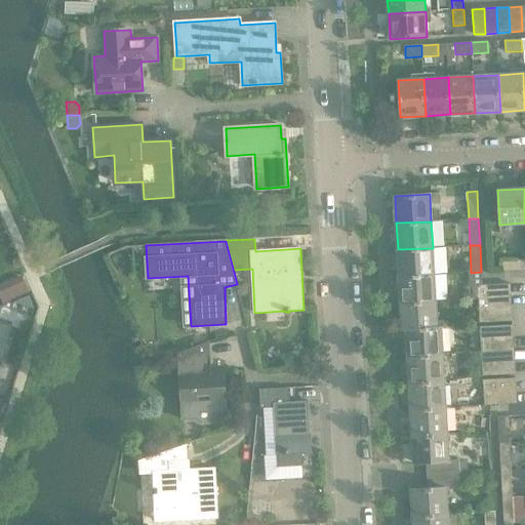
[(433,248),(398,249),(399,276),(434,275),(433,248)]
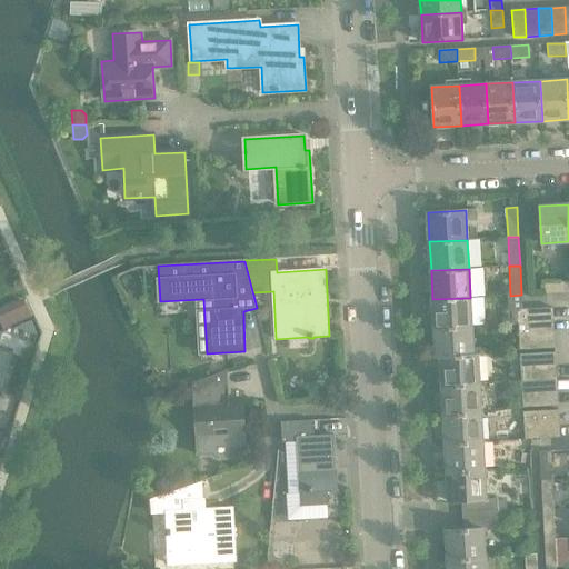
[(568,292),(568,281),(543,283),(545,295),(568,292)]
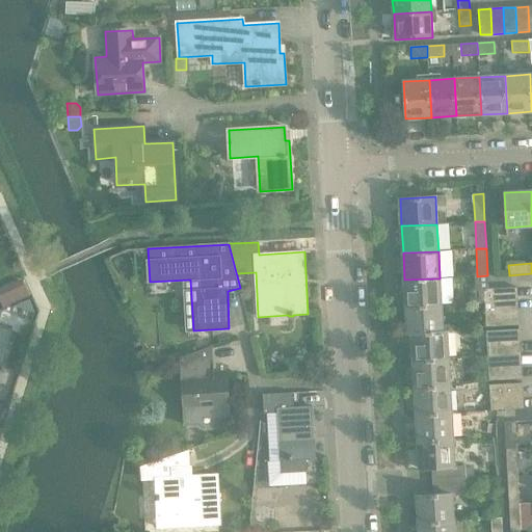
[(440,278),(404,280),(406,307),(441,306),(440,278)]
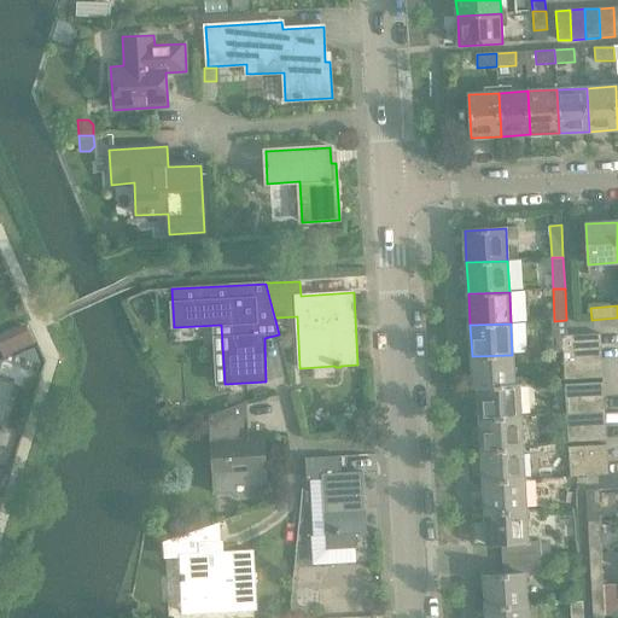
[(561,337),(563,351),(601,349),(600,334),(561,337)]
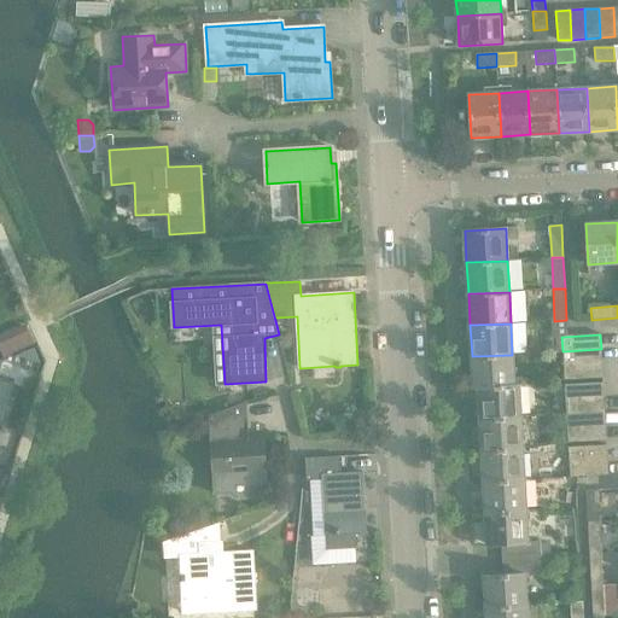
[(601,349),(563,351),(564,366),(601,363),(601,349)]
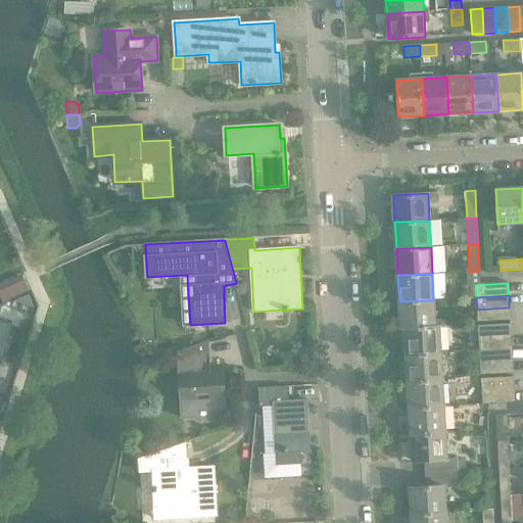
[(433,300),(399,301),(400,328),(439,326),(439,325),(435,325),(433,300)]
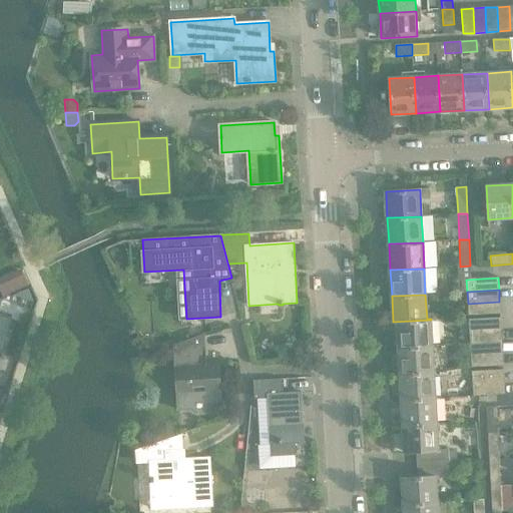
[(499,302),(468,304),(468,316),(500,314),(499,302)]
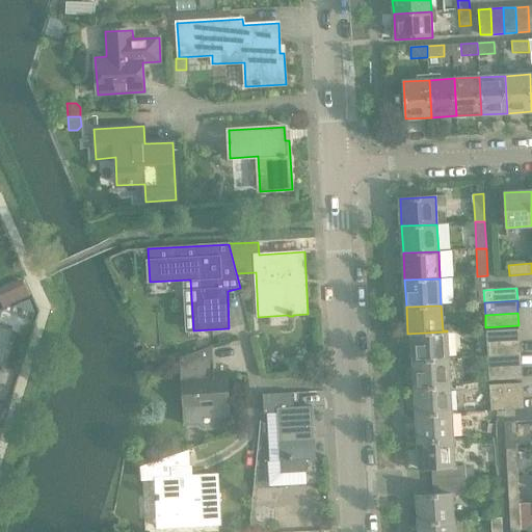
[(0,365),(10,331),(0,327),(0,365)]
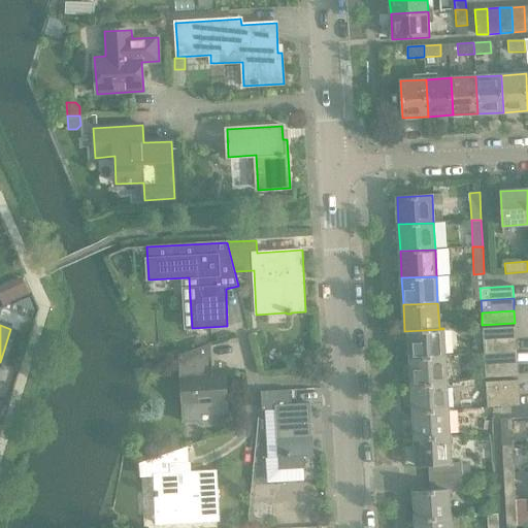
[(482,329),(483,341),(516,339),(515,327),(482,329)]
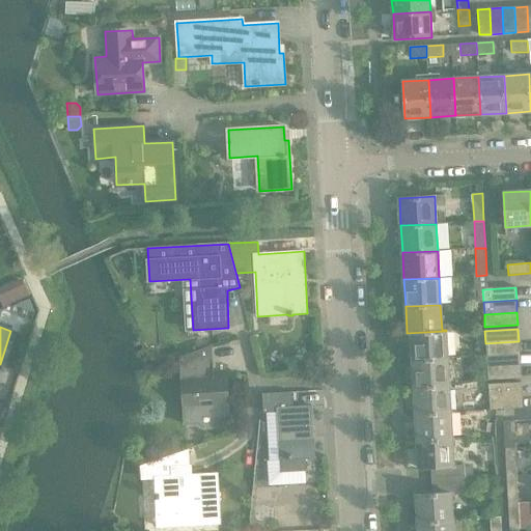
[(446,331),(407,333),(407,334),(411,334),(413,360),(447,358),(446,331)]
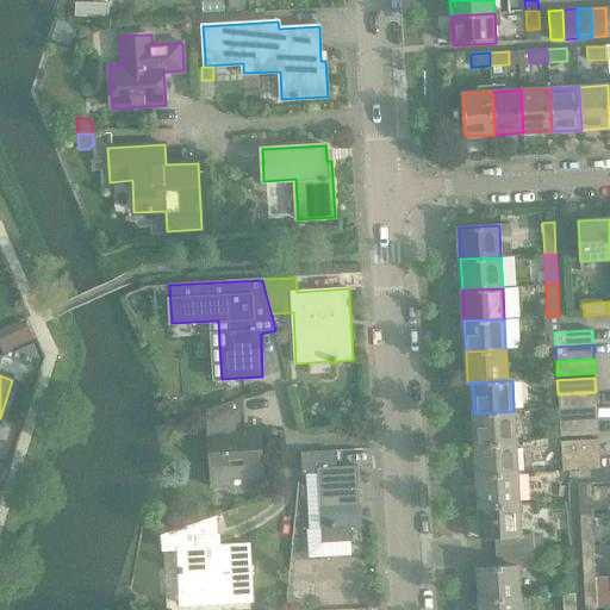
[(596,392),(558,394),(559,408),(597,406),(596,392)]
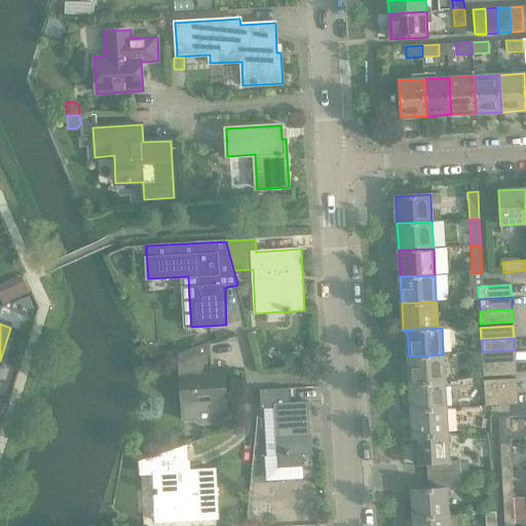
[(209,343),(178,354),(179,361),(181,361),(184,421),(199,420),(199,414),(226,413),(223,369),(210,369),(209,343)]
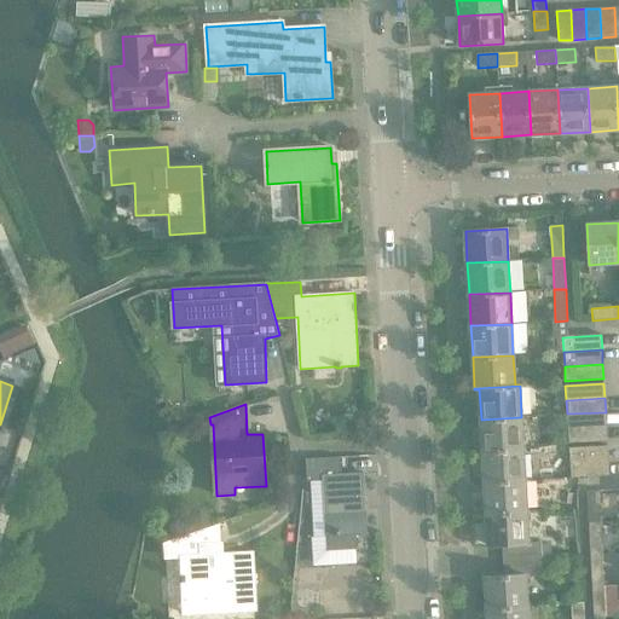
[(606,412),(567,414),(568,428),(607,427),(606,412)]
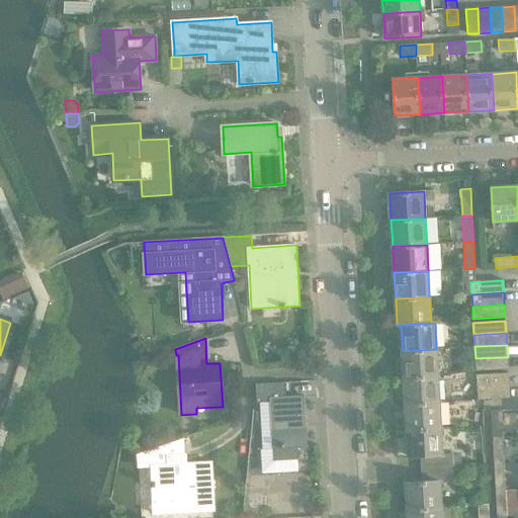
[(436,349),(403,351),(404,377),(438,375),(436,349)]
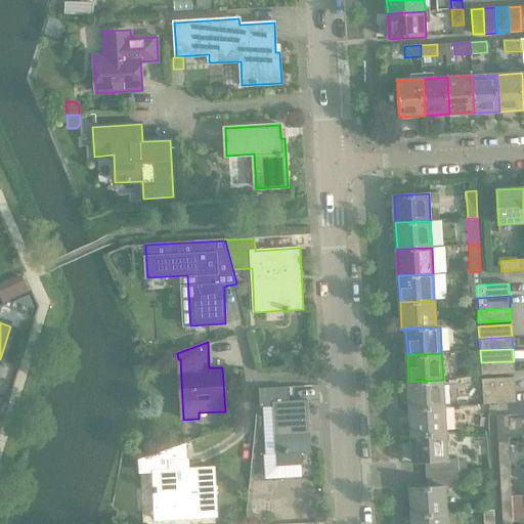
[(514,361),(481,362),(481,375),(514,374),(514,361)]
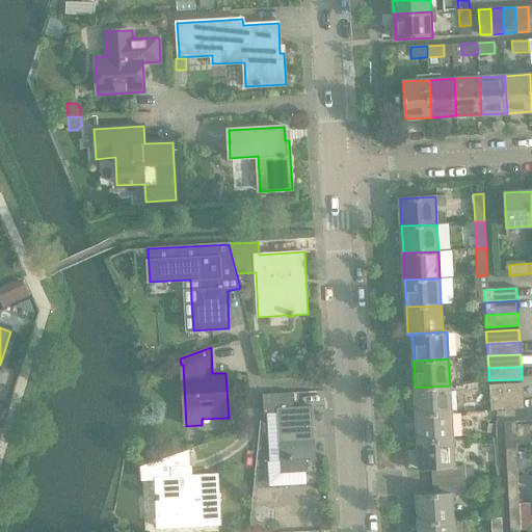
[(488,384),(489,397),(523,395),(523,383),(488,384)]
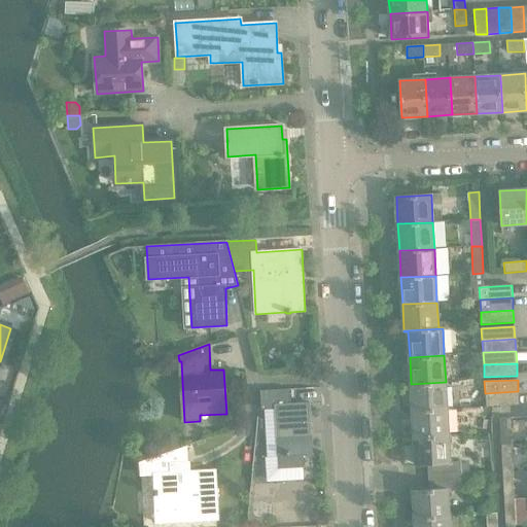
[(446,382),(411,384),(413,411),(447,409),(446,382)]
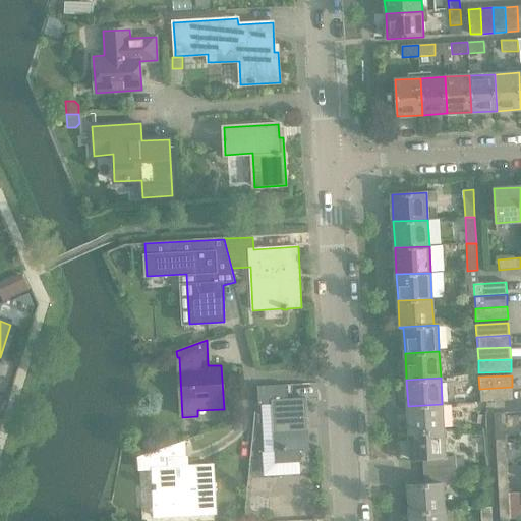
[(287,385),(257,387),(258,405),(272,404),(275,451),(276,464),(301,463),(300,454),(300,450),(309,449),(306,398),(287,399),(287,385)]
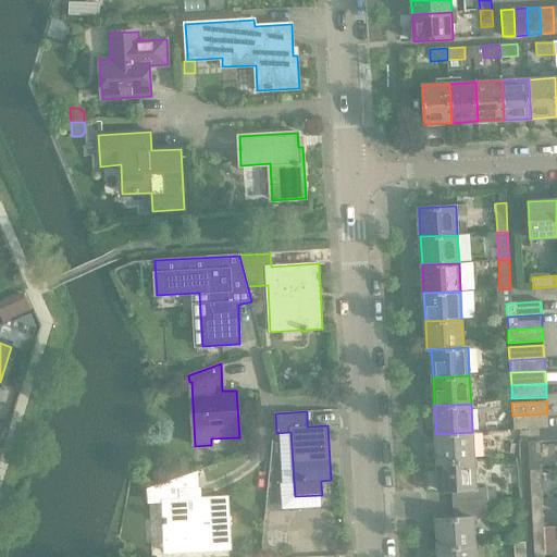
[(547,413),(512,416),(514,430),(548,428),(547,413)]
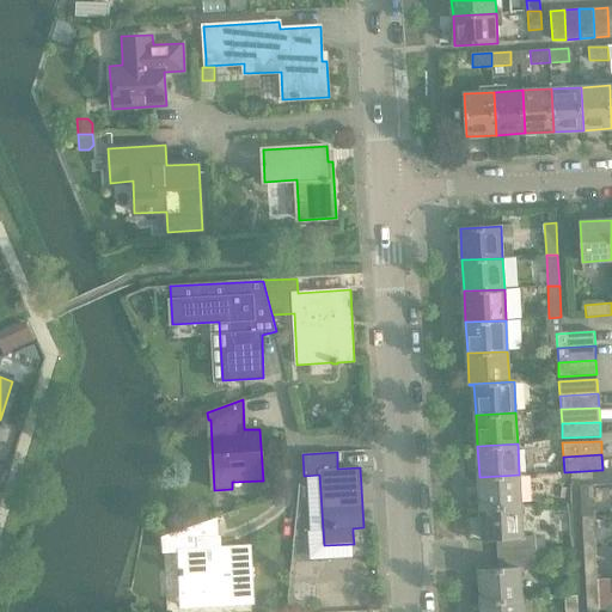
[(519,475),(479,477),(481,508),(521,506),(519,475)]
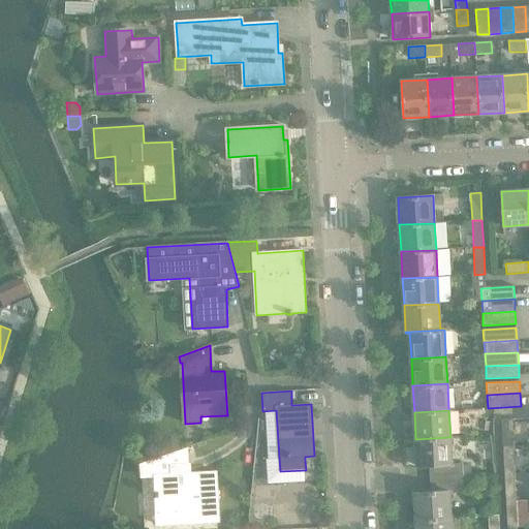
[(501,419),(503,447),(514,446),(511,419),(501,419)]
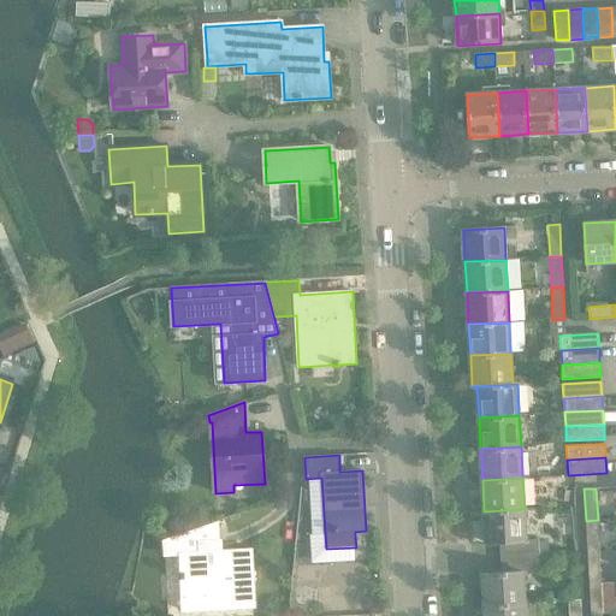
[(525,509),(484,511),(485,544),(499,543),(499,542),(526,540),(525,509)]
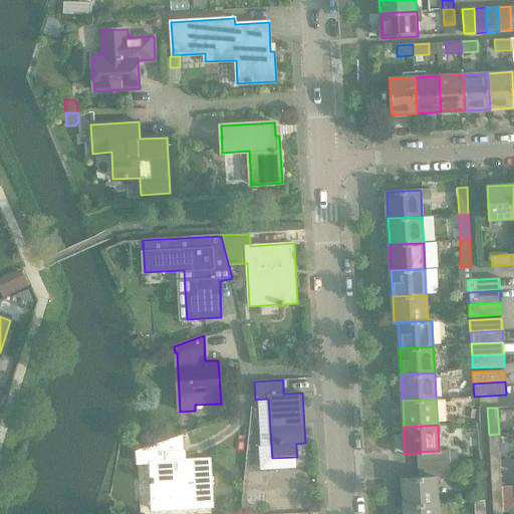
[(499,434),(489,435),(490,460),(500,460),(499,434)]
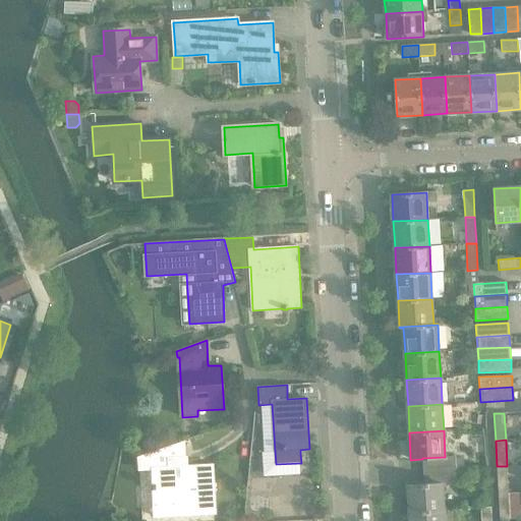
[(154,517),(171,517),(216,514),(213,465),(183,466),(182,443),(151,454),(152,469),(153,490),(154,517)]
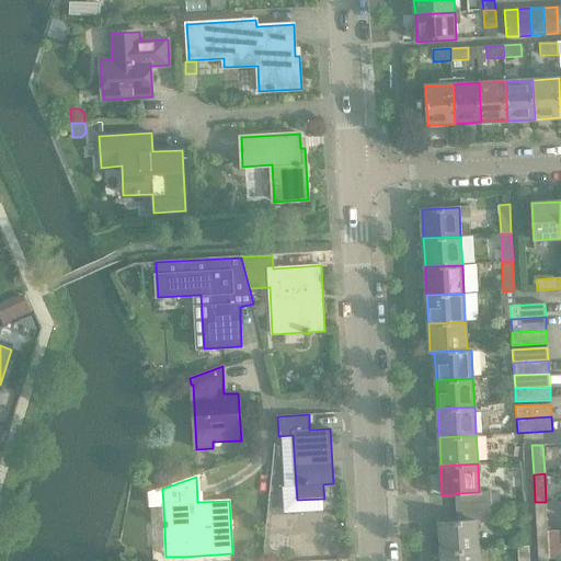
[(455,493),(455,494),(456,507),(491,505),(490,491),(479,492),(455,493)]
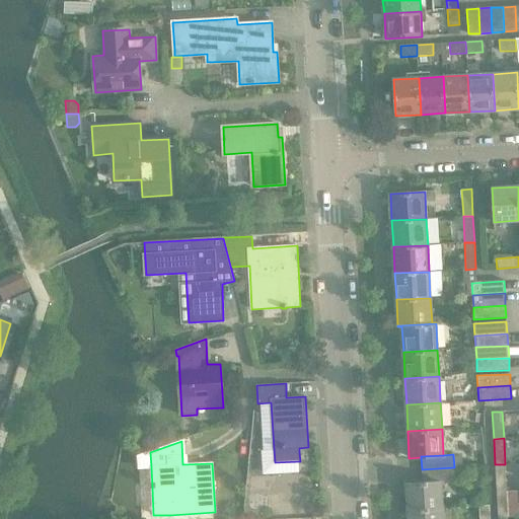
[(505,464),(495,464),(497,491),(507,491),(505,464)]
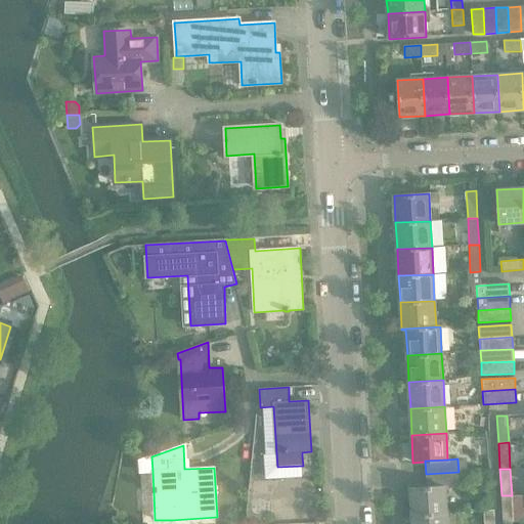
[(426,474),(427,487),(445,486),(460,485),(459,472),(426,474)]
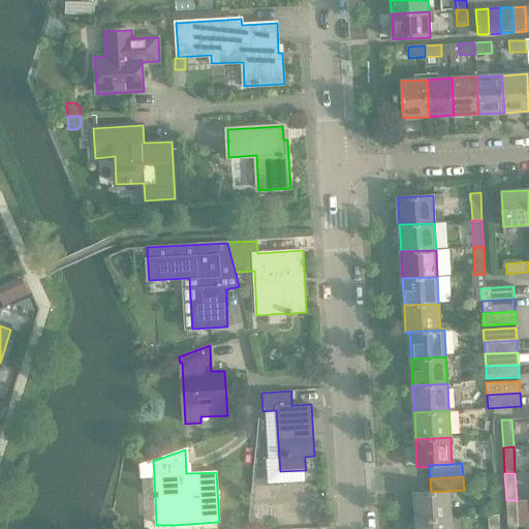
[(414,493),(415,520),(450,518),(449,491),(431,492),(414,493)]
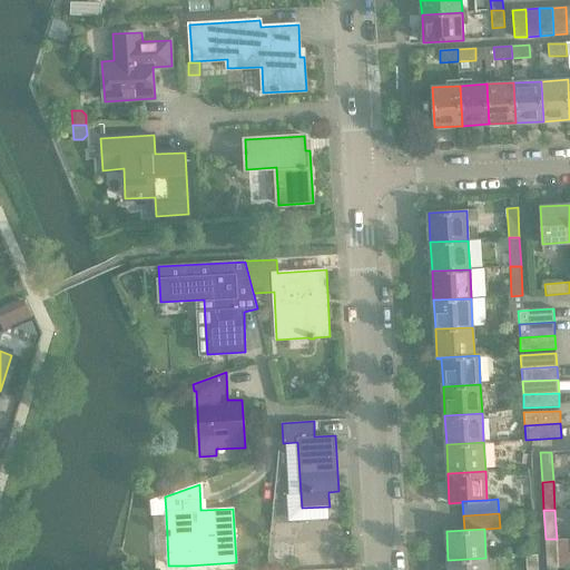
[(557,539),(546,539),(547,568),(558,568),(557,539)]
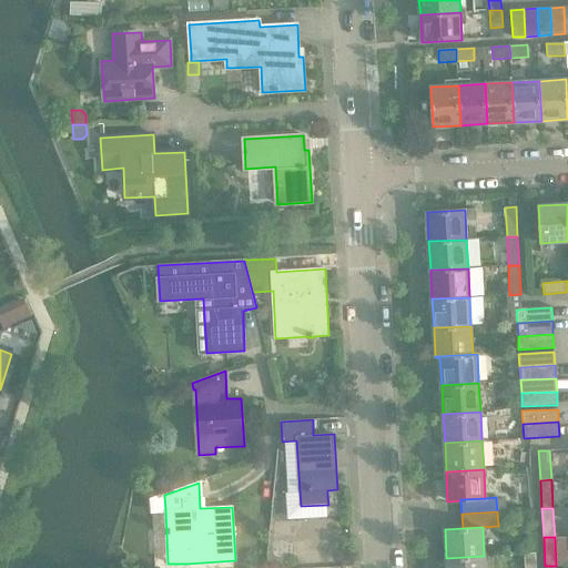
[(525,554),(525,567),(536,567),(535,553),(525,554)]
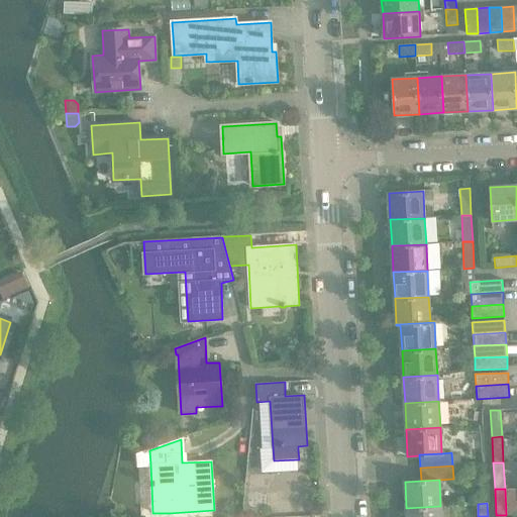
[(440,516),(440,506),(406,508),(406,516),(440,516)]
